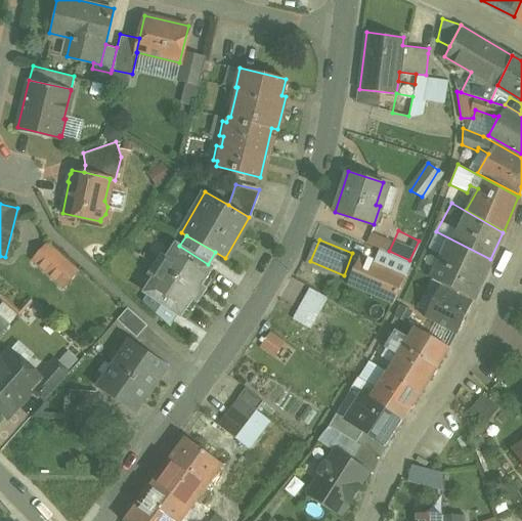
[(52,241),(36,260),(71,289),(87,269),(52,241)]
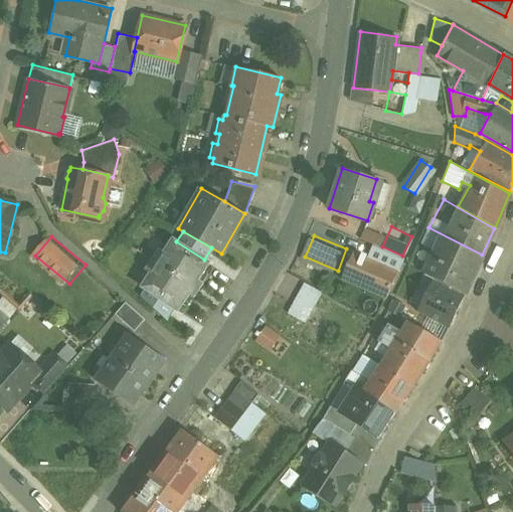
[(481,257),(442,236),(424,273),(464,293),(481,257)]
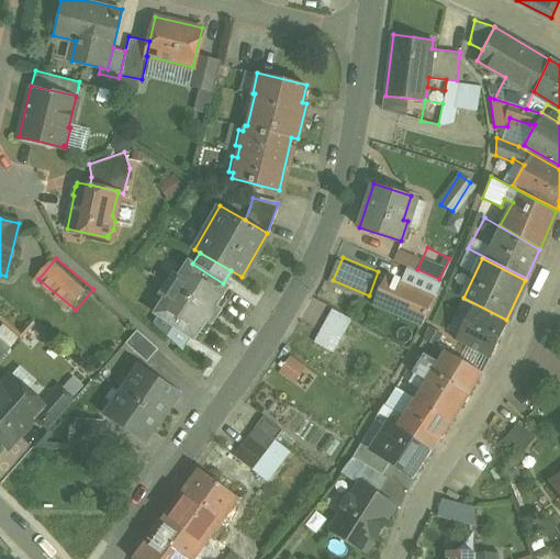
[(192,264),(188,260),(185,265),(179,274),(174,270),(158,294),(164,298),(157,308),(155,312),(159,314),(189,334),(194,337),(197,333),(205,320),(211,323),(221,308),(215,304),(225,291),(224,290),(227,287),(223,283),(192,264)]
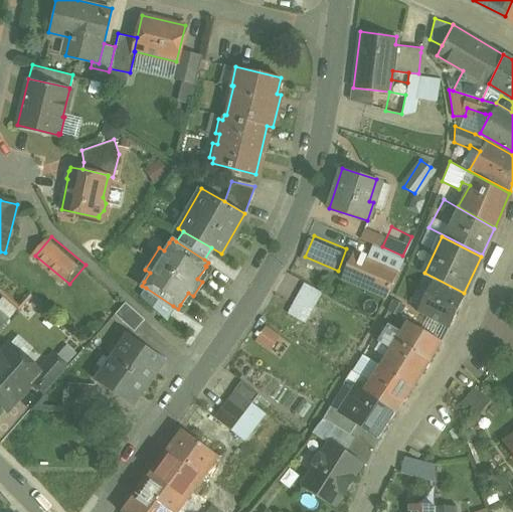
[(382,246),(372,242),(366,258),(352,251),(340,278),(385,297),(403,257),(402,256),(382,246)]
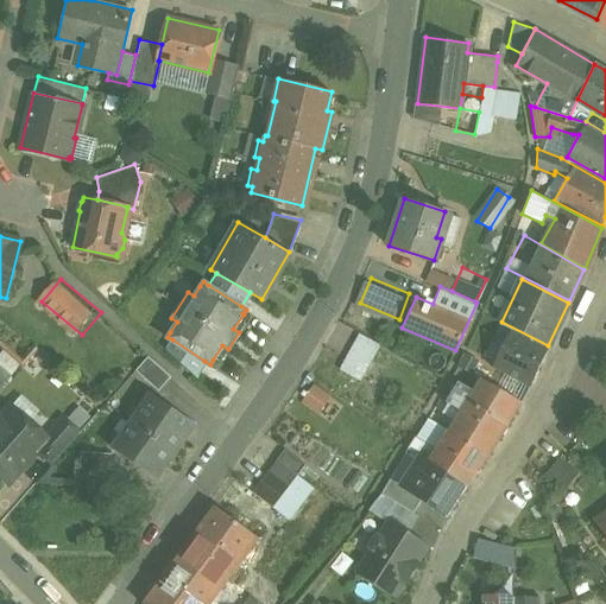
[(502,322),(496,318),(497,316),(485,310),(467,347),(532,381),(548,345),(502,322)]
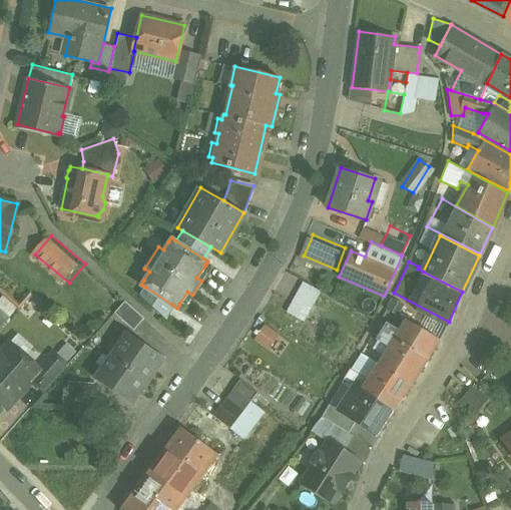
[(302,280),(286,310),(304,320),(320,290),(302,280)]
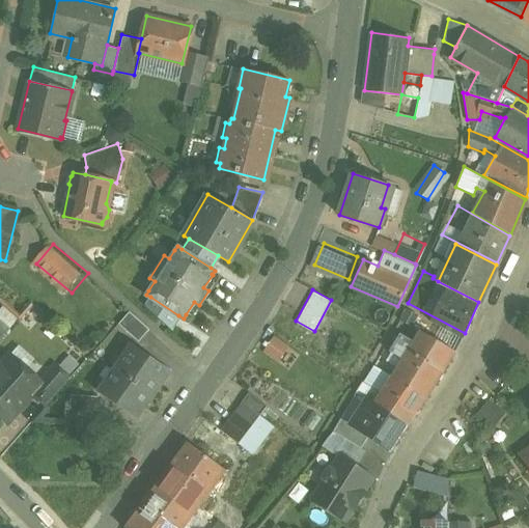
[(178,315),(150,297),(145,305),(171,328),(178,315)]
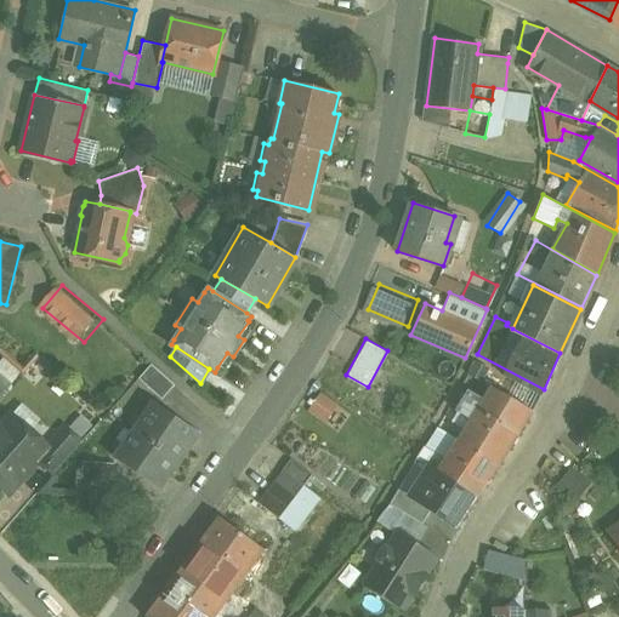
[(488,367),(473,359),(467,372),(481,380),(488,367)]
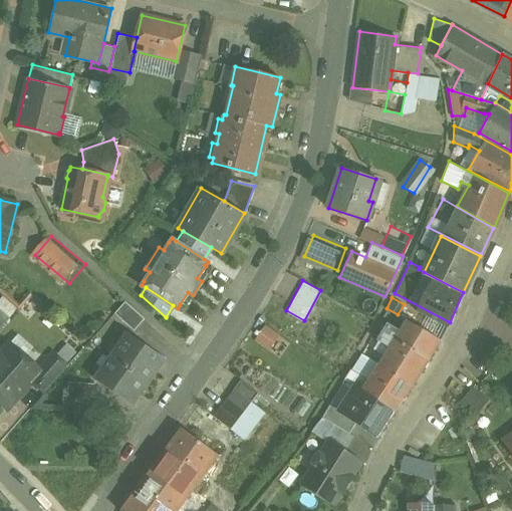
[(144,317),(124,300),(113,312),(134,329),(144,317)]
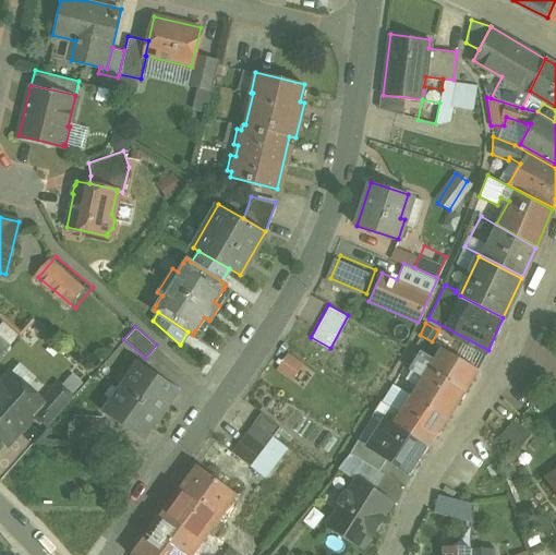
[(280,347),(270,362),(290,377),(301,363),(280,347)]
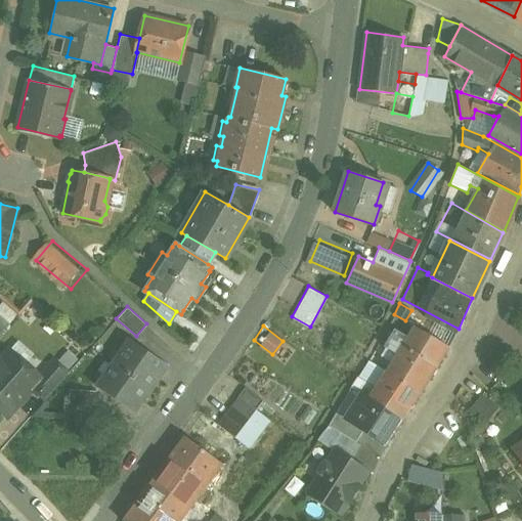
[(449,346),(412,326),(406,336),(395,330),(385,347),(397,354),(387,370),(386,370),(421,391),(449,346)]
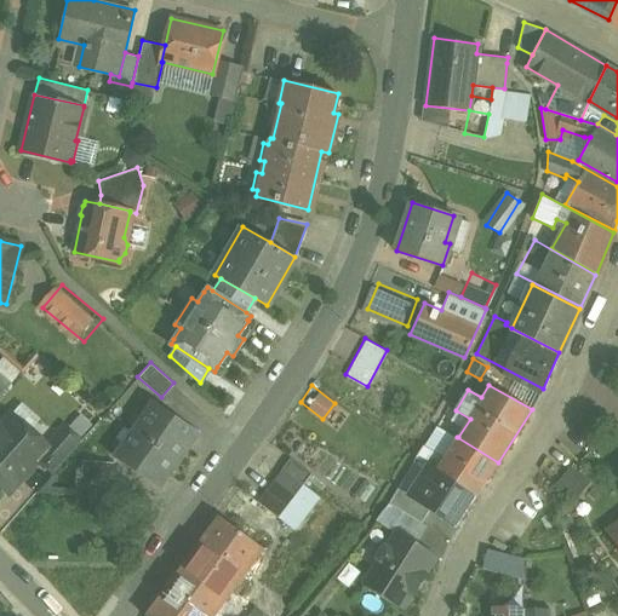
[(198,432),(155,402),(154,403),(155,403),(136,430),(177,459),(196,432),(198,433),(198,432)]
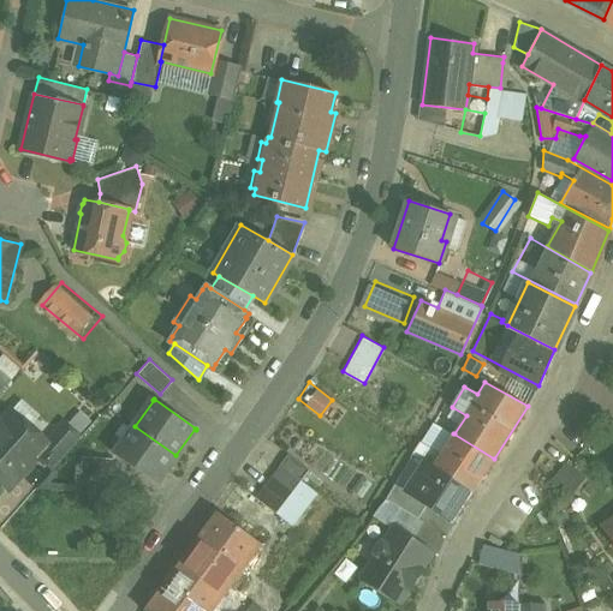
[(43,442),(9,411),(0,419),(0,483),(5,487),(35,454),(45,443),(43,442)]
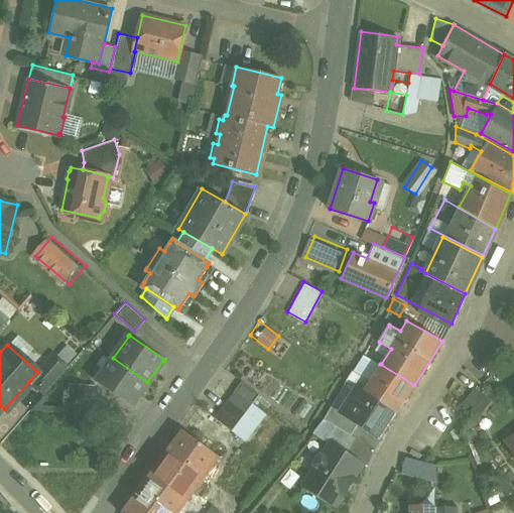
[(52,353),(36,371),(37,372),(29,381),(43,393),(68,366),(52,353)]
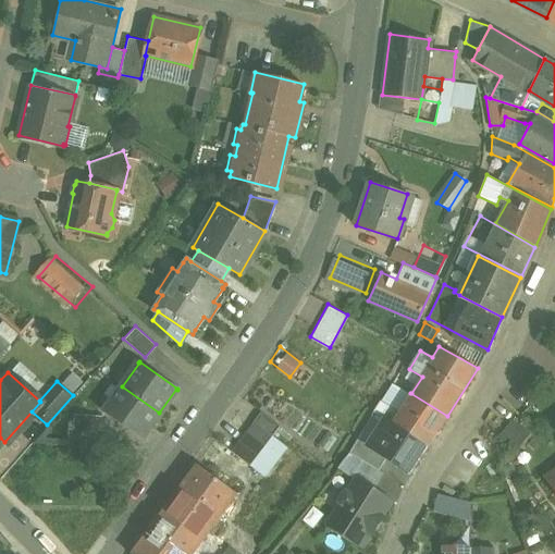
[(159,413),(122,386),(106,410),(105,409),(103,410),(143,439),(144,438),(143,436),(159,413)]
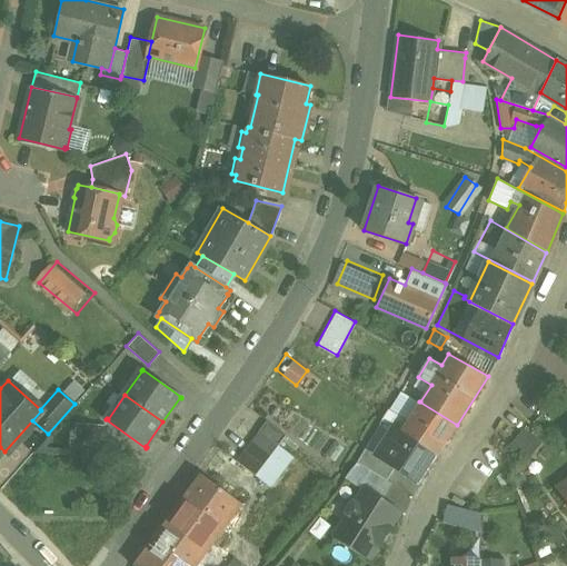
[(407,420),(400,432),(403,433),(437,455),(457,425),(419,401),(407,420)]
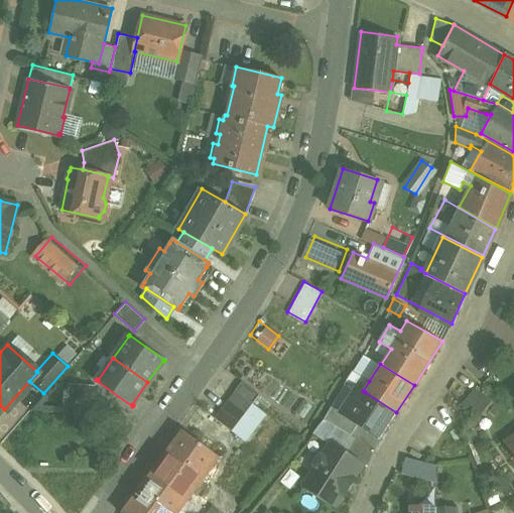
[(369,381),(352,370),(346,380),(349,382),(363,391),(369,381)]
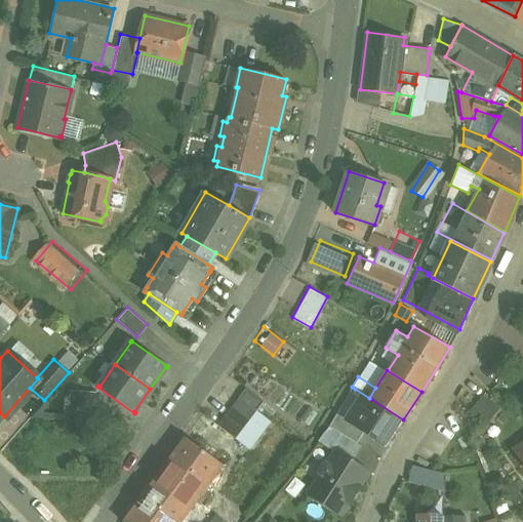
[(264,400),(245,387),(238,396),(256,409),(264,400)]
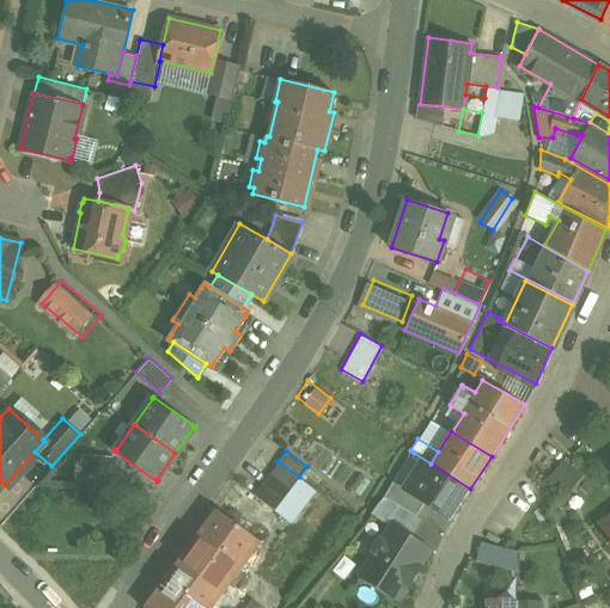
[(111,455),(81,453),(80,470),(74,468),(73,487),(104,490),(105,473),(110,473),(111,455)]
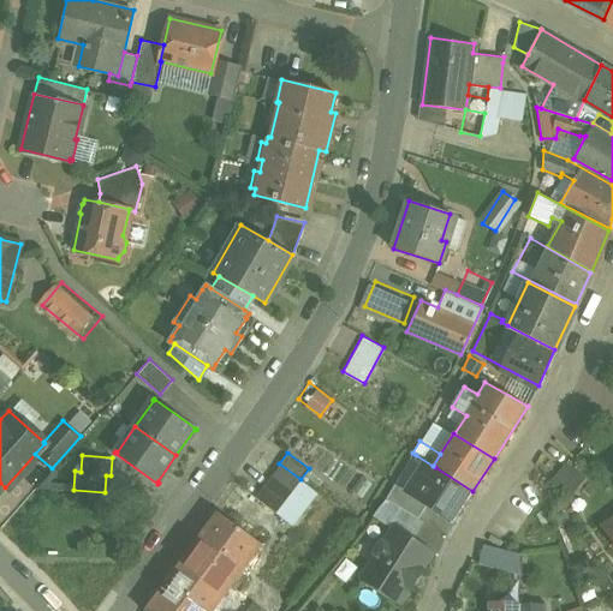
[(471,492),(434,468),(435,467),(433,466),(416,455),(390,497),(446,532),(471,492)]
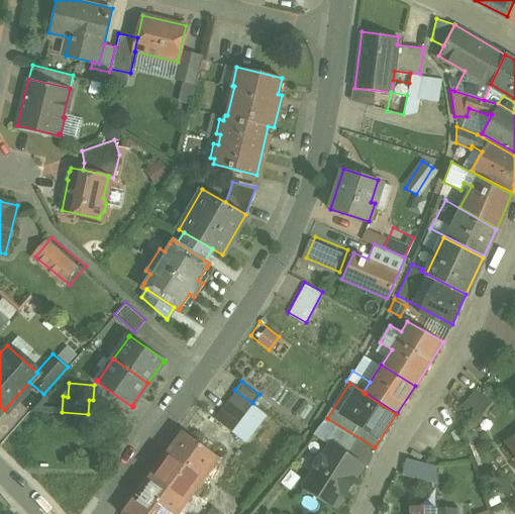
[(460,399),(476,412),(487,400),(472,386),(460,399)]
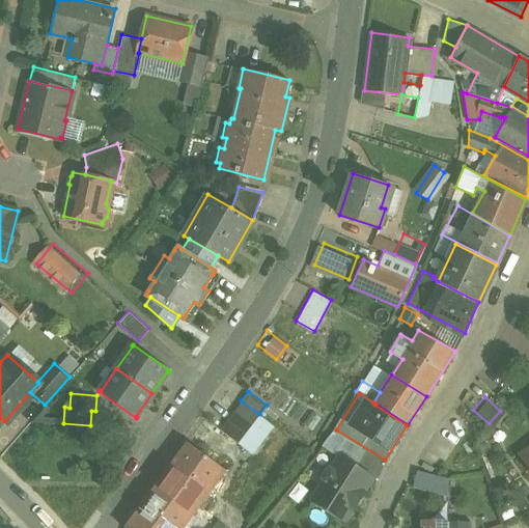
[(259,414),(241,400),(220,428),(238,442),(259,414)]
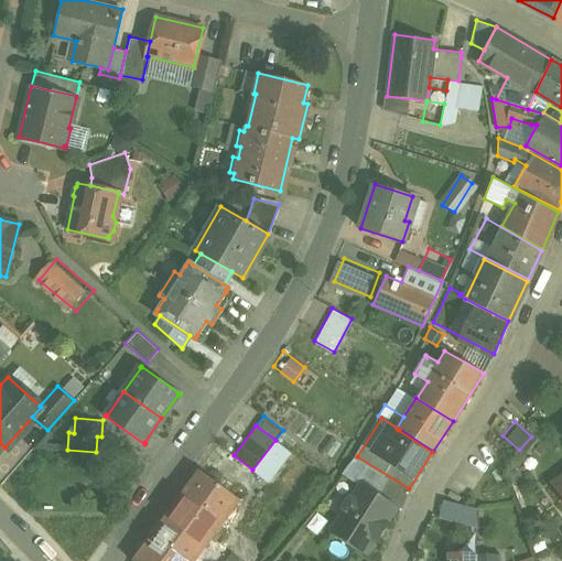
[(367,465),(354,456),(341,472),(357,483),(367,465)]
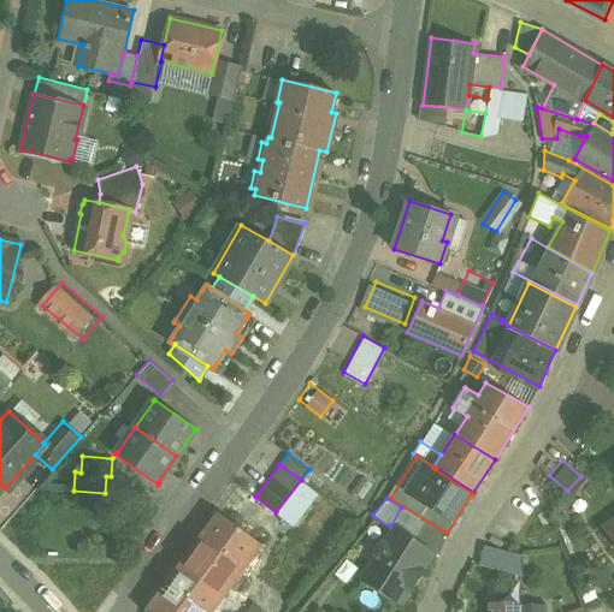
[(223,505),(146,611),(145,611),(211,611),(224,594),(232,600),(249,577),(241,571),(260,544),(249,535),(255,528),(223,505)]
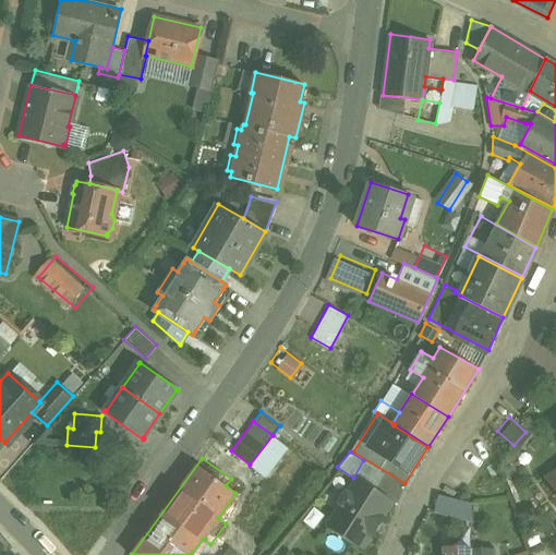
[(555,468),(544,478),(555,491),(555,468)]
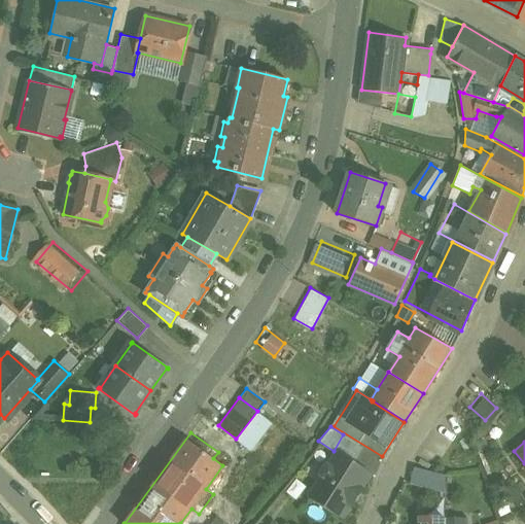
[(369,473),(337,453),(330,462),(324,462),(317,473),(320,478),(310,495),(342,516),(349,503),(351,504),(361,488),(359,487),(369,473)]
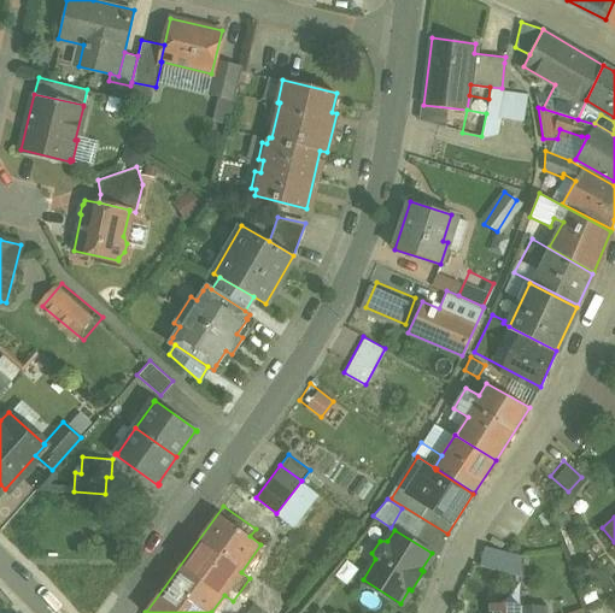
[(520,554),(488,546),(484,564),(520,573),(520,554)]
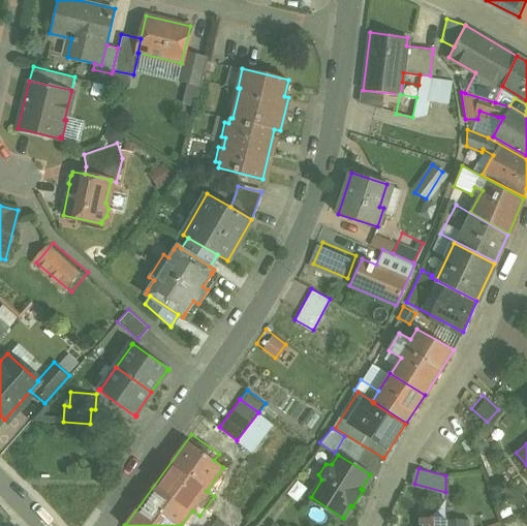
[(255,498),(246,491),(241,497),(250,504),(255,498)]
